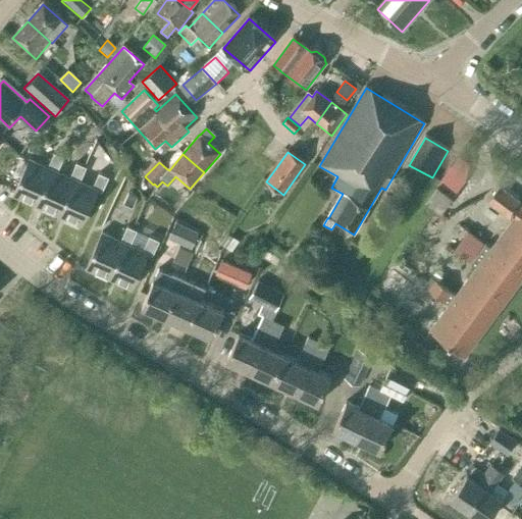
[(13,196),(37,207),(53,170),(57,173),(64,159),(54,155),(48,169),(30,160),(13,196)]
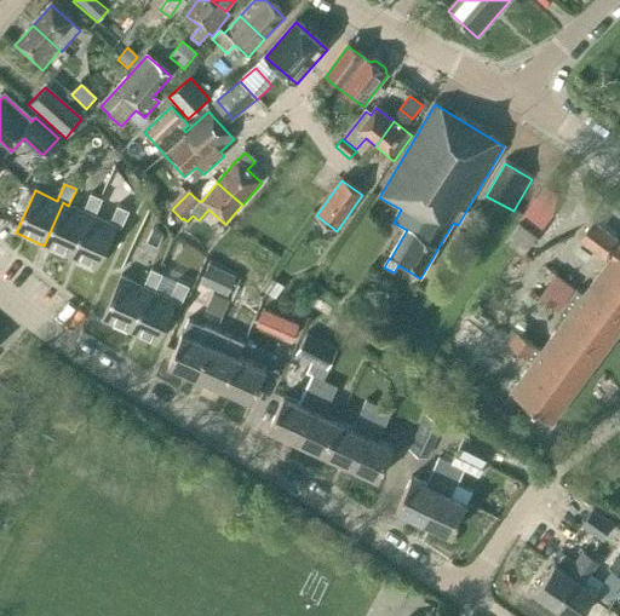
[(0,208),(1,209),(10,199),(0,189),(0,208)]
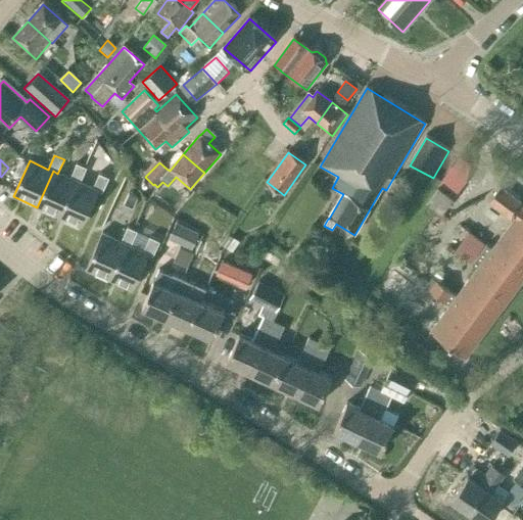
[(57,174),(53,171),(37,207),(59,217),(76,182),(80,184),(86,170),(77,164),(70,179),(57,174)]
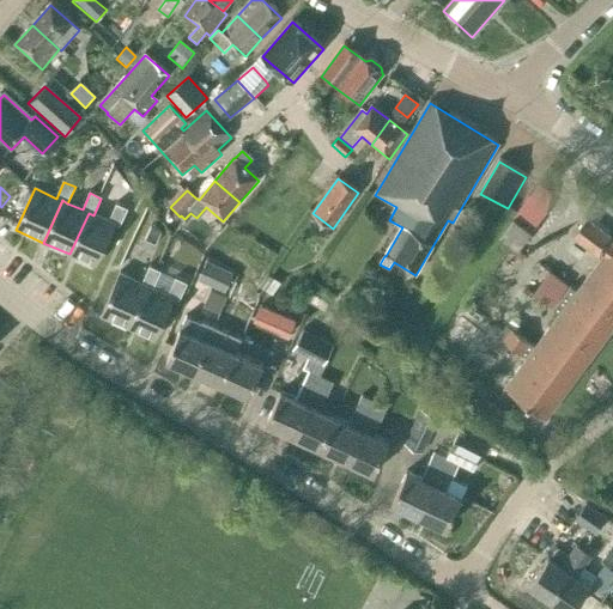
[(93,215),(89,213),(70,254),(96,266),(114,225),(120,227),(127,211),(116,205),(109,221),(93,215)]
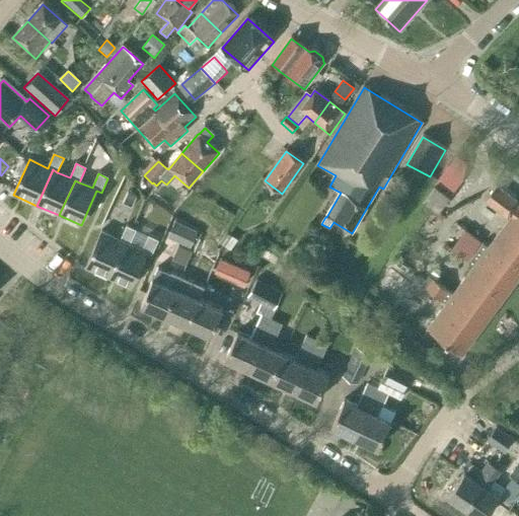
[(423,203),(438,214),(450,199),(435,187),(423,203)]
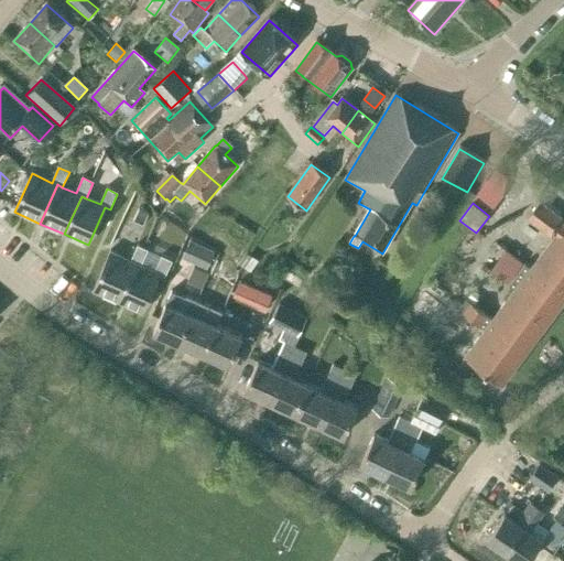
[(514,291),(492,321),(486,316),(478,326),(485,331),(465,358),(501,386),(563,302),(563,222),(539,204),(527,220),(553,240),(531,270),(524,266),(509,287),(514,291)]
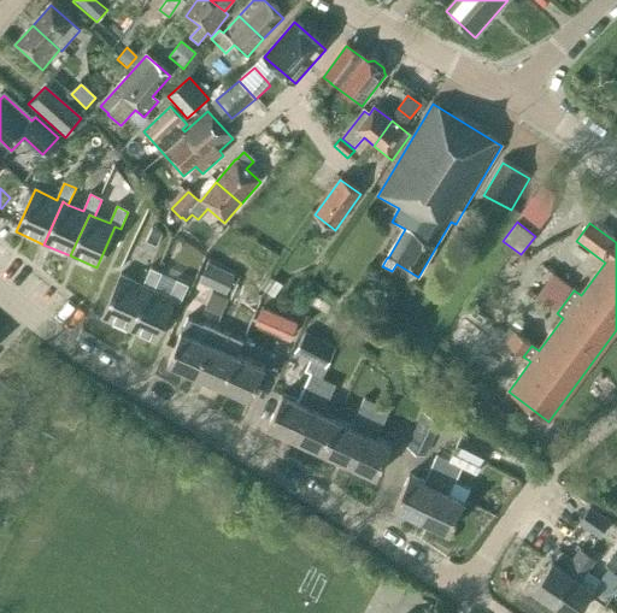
[(156,247),(162,235),(151,230),(145,242),(156,247)]
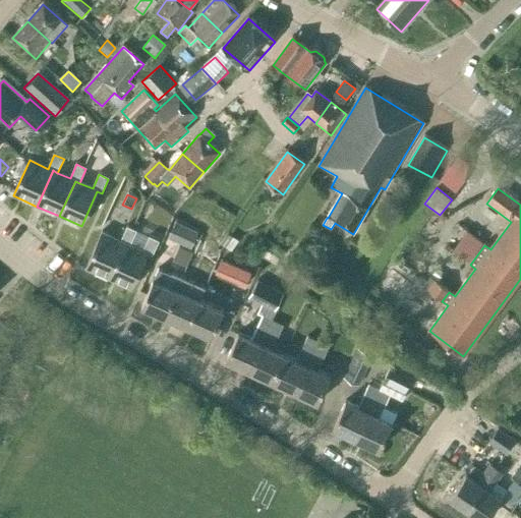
[(190,250),(198,234),(175,223),(168,240),(190,250)]
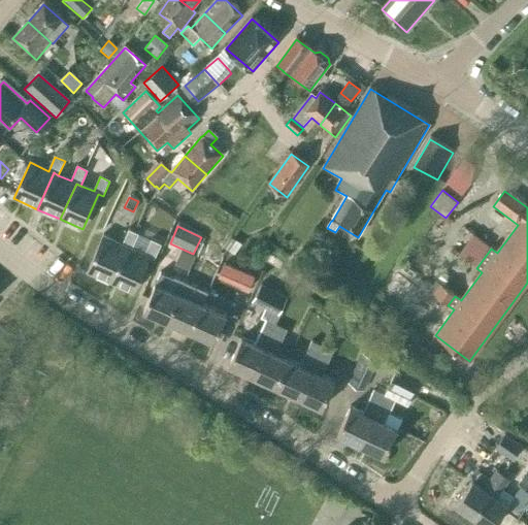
[(87,272),(110,284),(127,248),(132,250),(138,235),(129,231),(122,244),(103,236),(87,272)]
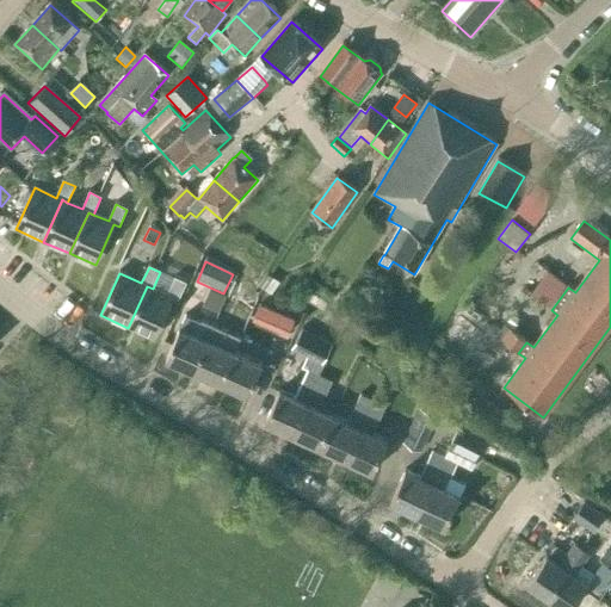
[(271,296),(279,284),(265,274),(257,286),(271,296)]
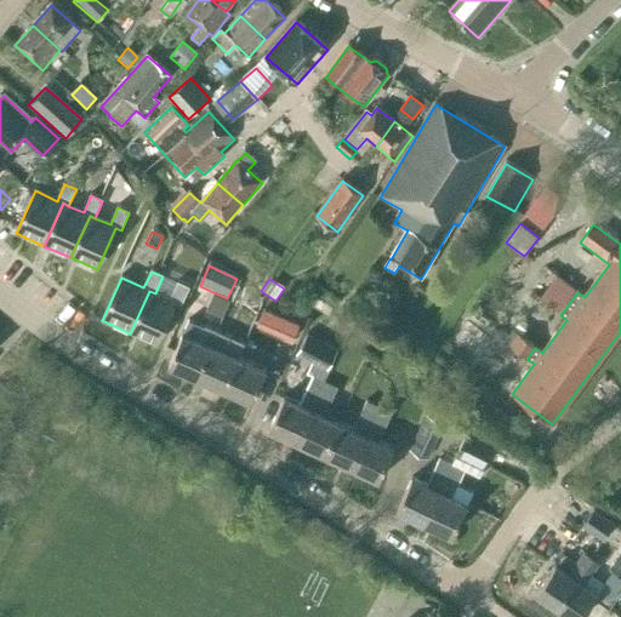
[(170,300),(155,293),(149,291),(130,333),(157,346),(176,303),(181,306),(189,289),(177,284),(170,300)]
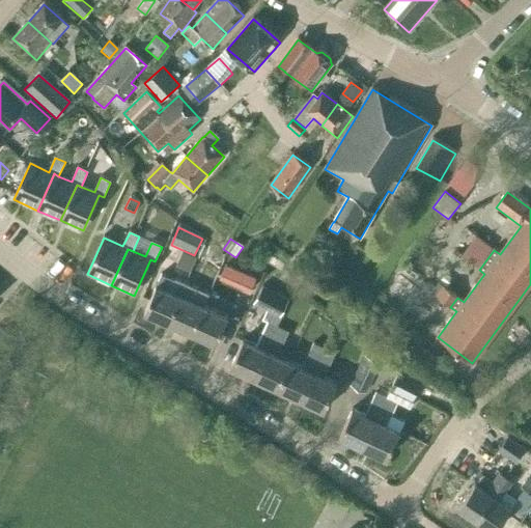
[(243,273),(225,266),(219,280),(236,287),(243,273)]
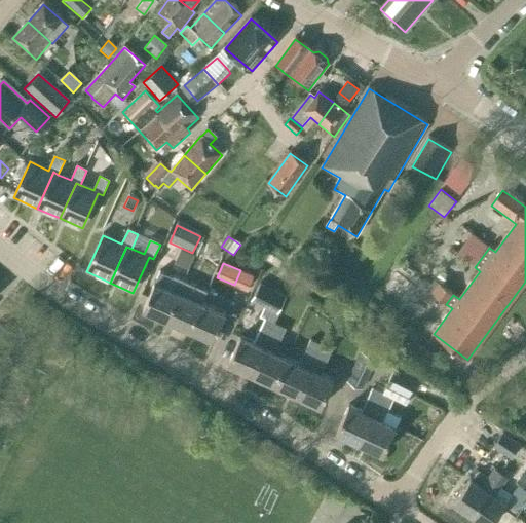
[(166,321),(184,283),(173,277),(173,278),(159,273),(143,310),(166,321)]
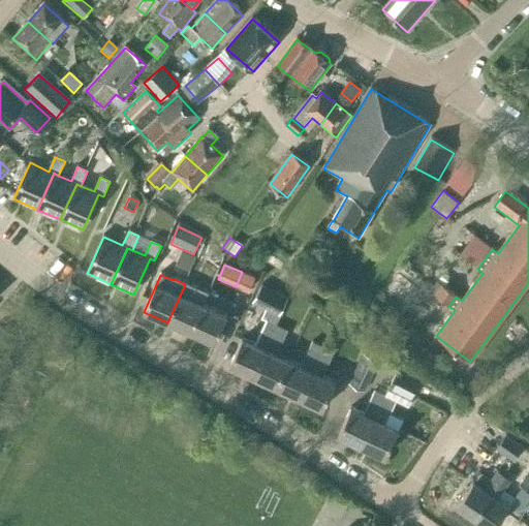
[(456,297),(437,282),(430,291),(448,306),(456,297)]
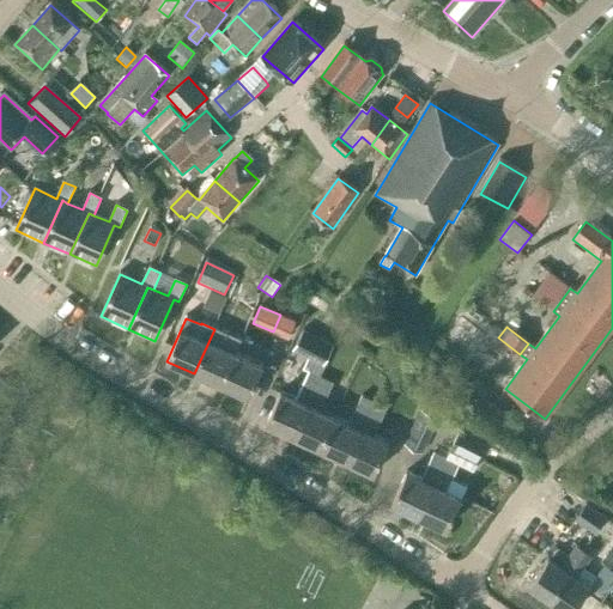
[(214,329),(194,373),(222,385),(235,354),(241,341),(214,329)]
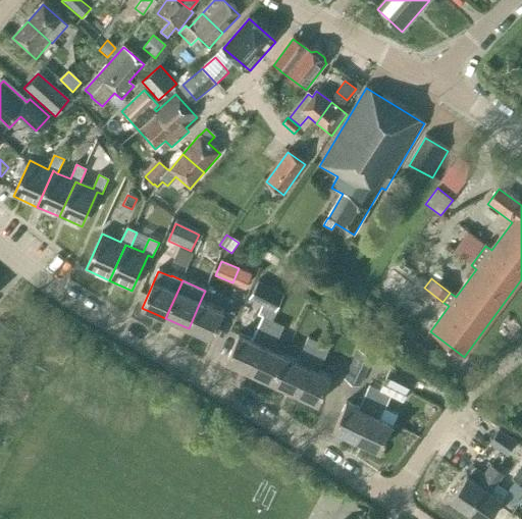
[(258,281),(249,300),(275,313),(284,295),(258,281)]
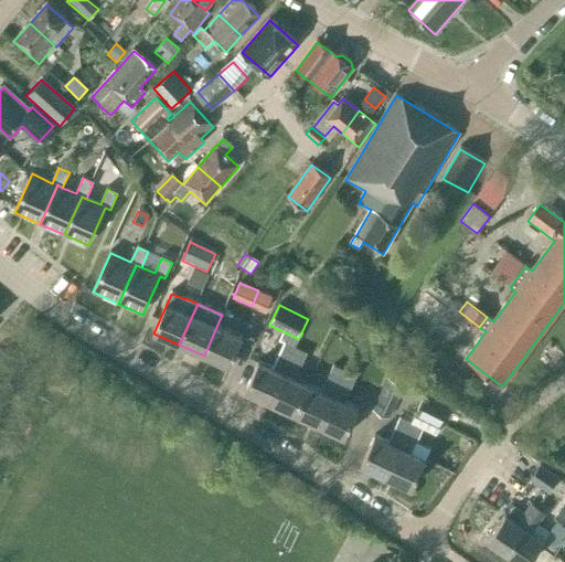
[(243,338),(216,327),(204,356),(230,367),(243,338)]
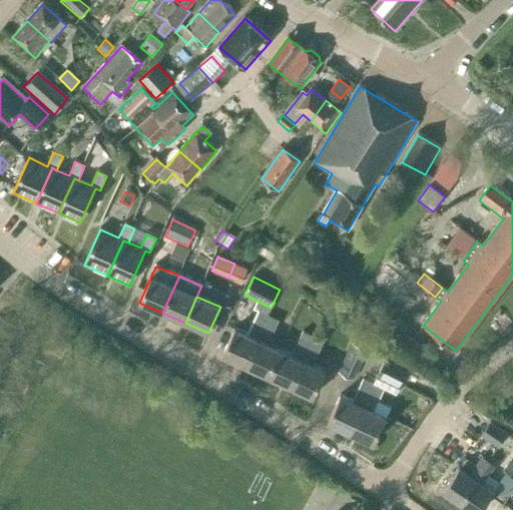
[(222,356),(245,366),(269,317),(258,312),(246,336),(234,330),(222,356)]
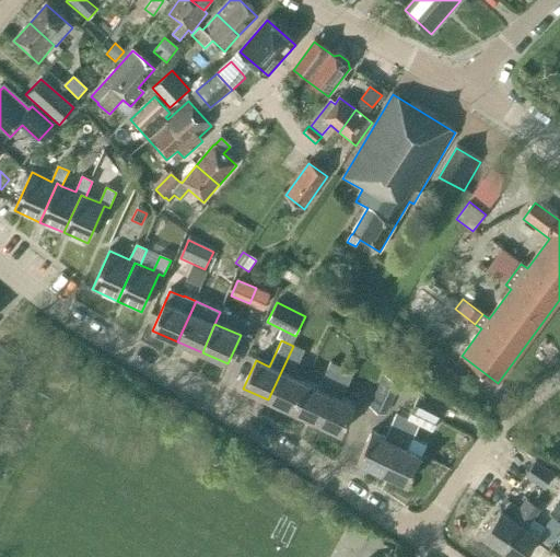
[(305,351),(293,346),(268,399),(292,412),(305,383),(292,378),(305,351)]
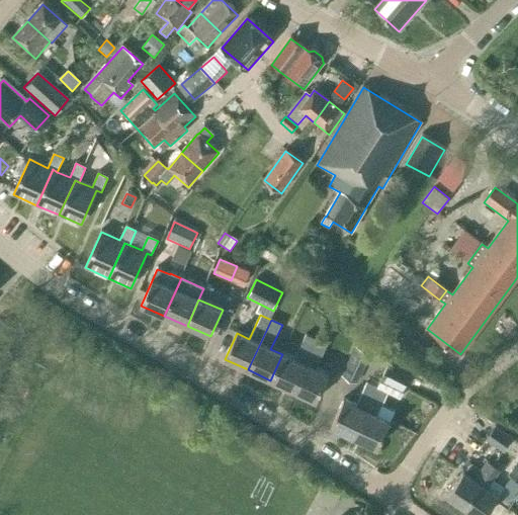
[(298,351),(310,356),(316,341),(306,336),(298,351)]
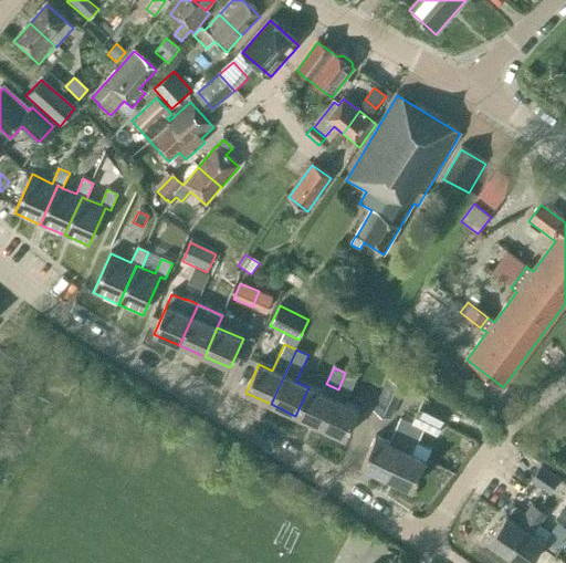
[(334,399),(320,427),(345,439),(358,410),(345,405),(357,378),(345,373),(338,389),(334,399)]
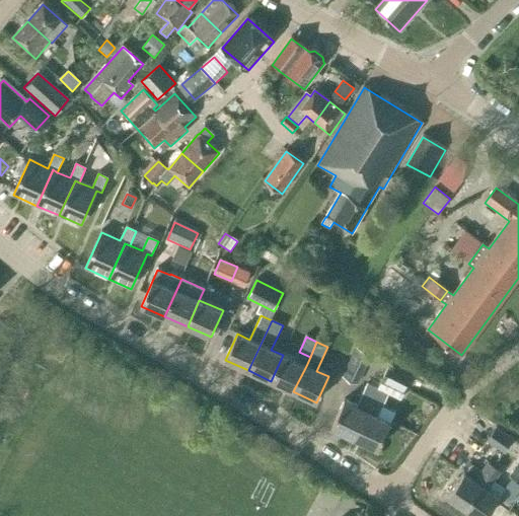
[(340,378),(356,385),(371,357),(355,349),(340,378)]
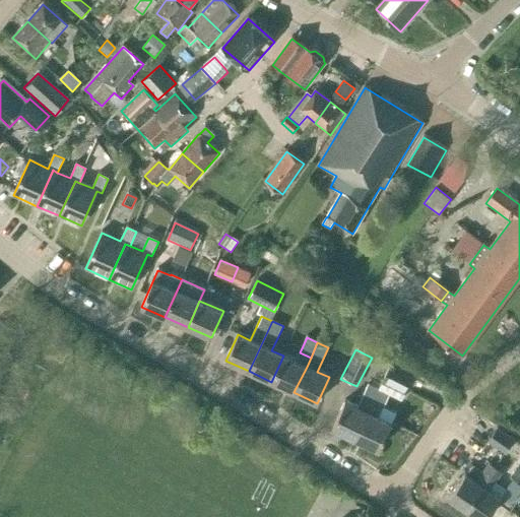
[(296,362),(283,356),(271,382),(294,392),(307,367),(311,358),(300,352),(296,362)]
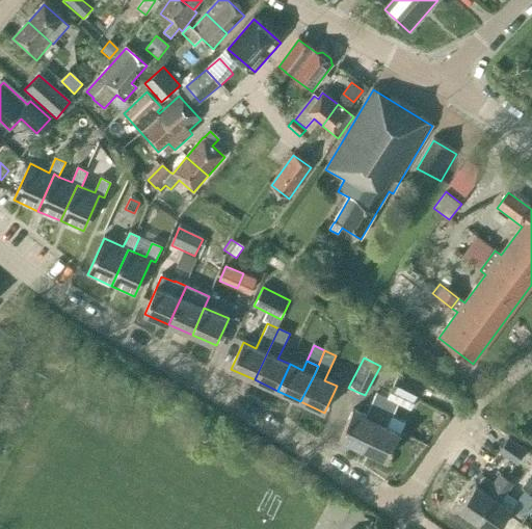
[(392,389),(392,390),(390,395),(411,405),(424,382),(401,371),(392,389)]
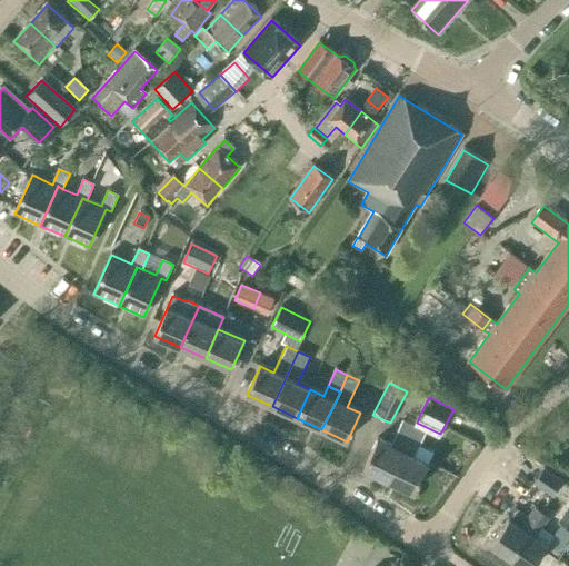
[(391,447),(377,440),(363,469),(389,482),(415,427),(402,421),(391,447)]
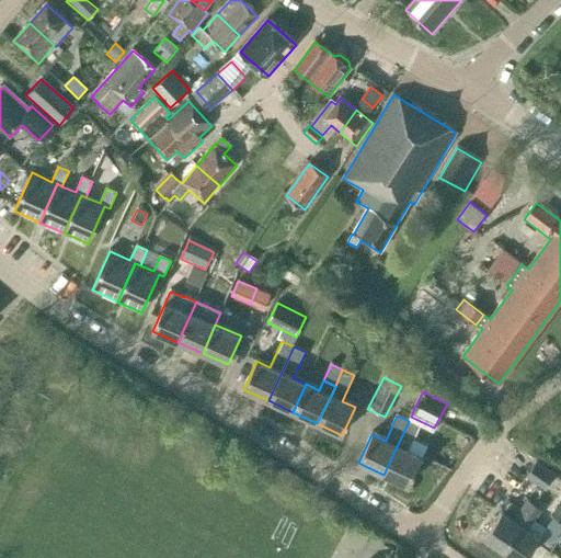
[(420,426),(409,421),(384,475),(409,486),(427,446),(413,440),(420,426)]
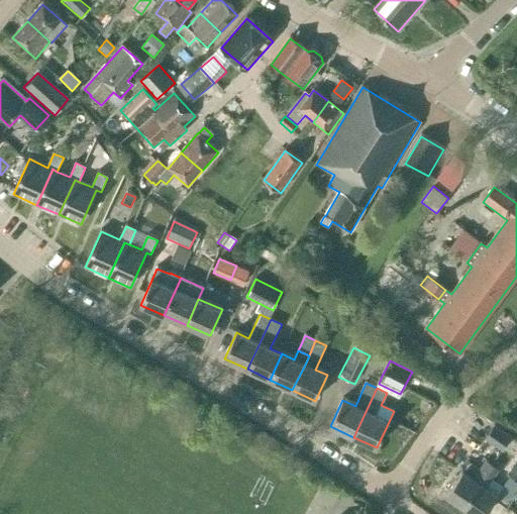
[(485,440),(502,451),(511,438),(494,427),(485,440)]
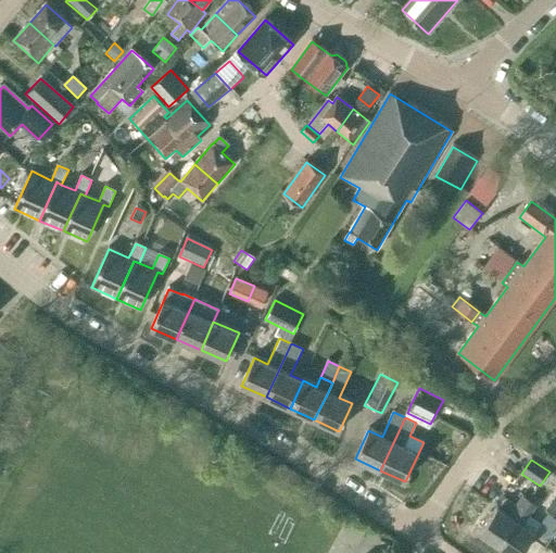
[(529,501),(522,497),(517,506),(505,498),(497,508),(479,533),(498,547),(529,501)]
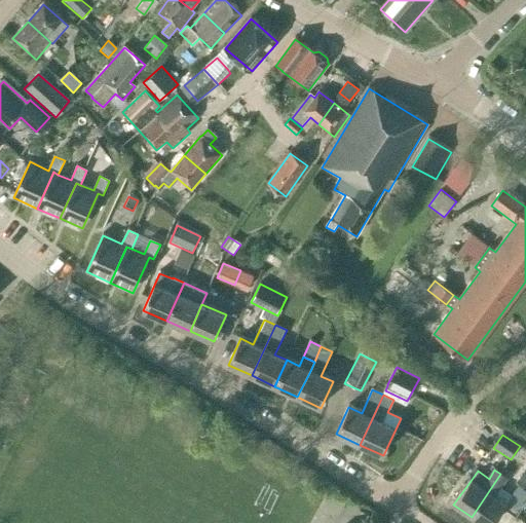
[(508,479),(500,474),(472,517),(480,522),(492,522),(505,505),(494,497),(508,479)]
